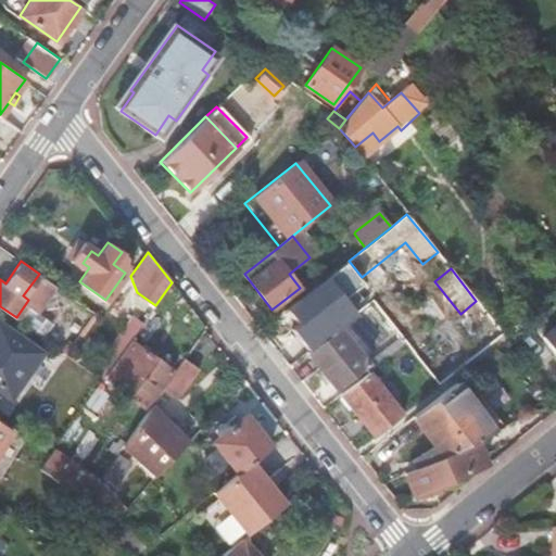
[(373,301),(403,340),(418,328),(388,289),(373,301)]
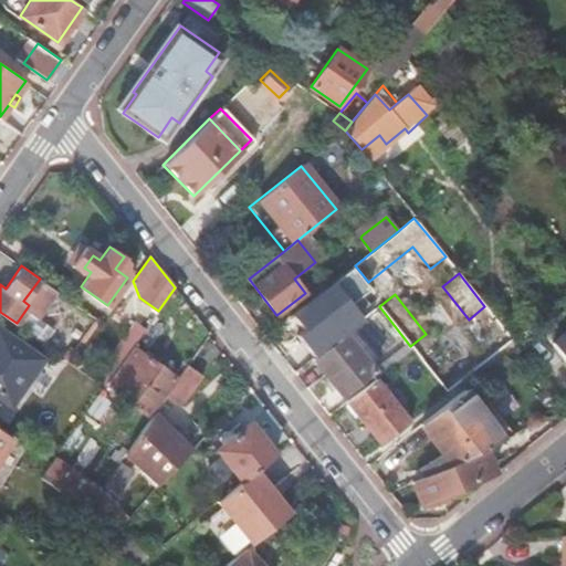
[(126,337),(135,343),(149,324),(140,318),(126,337)]
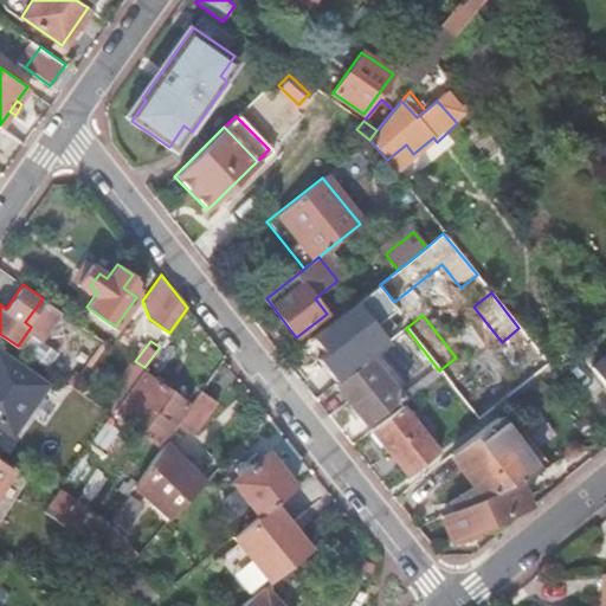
[(0,353),(0,425),(11,432),(45,385),(0,353)]
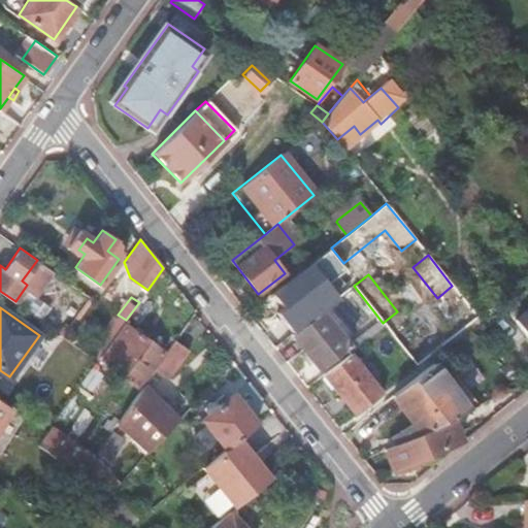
[(527,318),(527,310),(526,309),(515,319),(520,325),(527,318)]
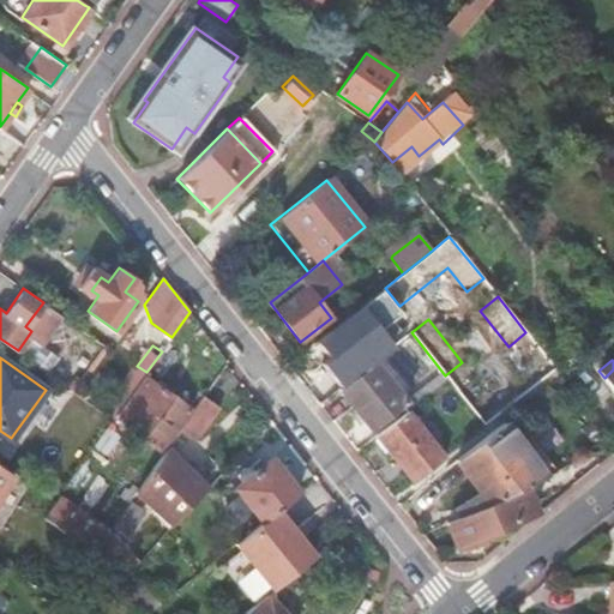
[(119,410),(144,375),(146,372),(137,366),(110,404),(119,410)]
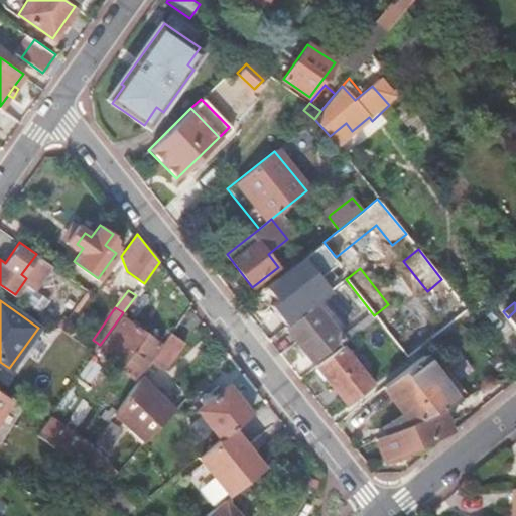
[(316,308),(288,331),(312,362),(342,339),(316,308)]
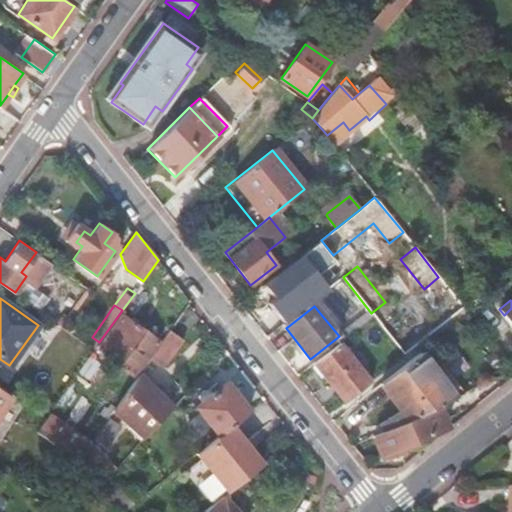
[(99,342),(96,347),(133,374),(157,340),(120,313),(99,342)]
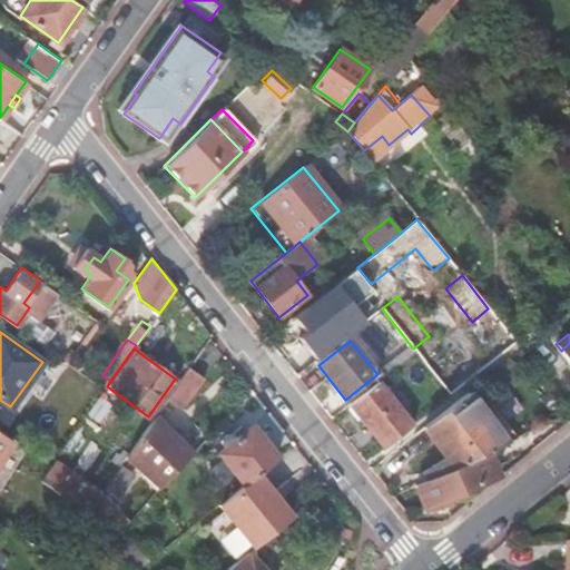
[(205,375),(190,365),(169,394),(183,405),(205,375)]
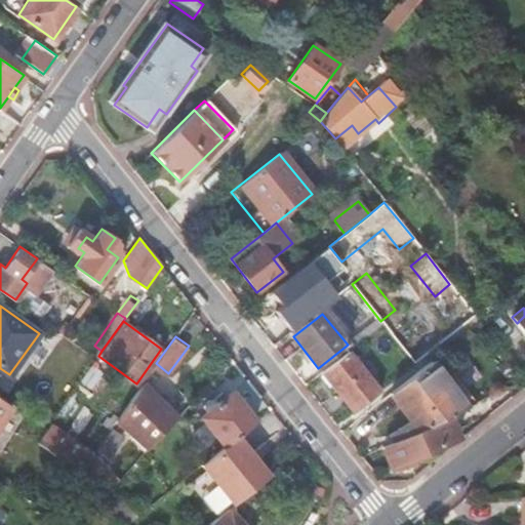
[(353,412),(379,392),(348,352),(321,373),(353,412)]
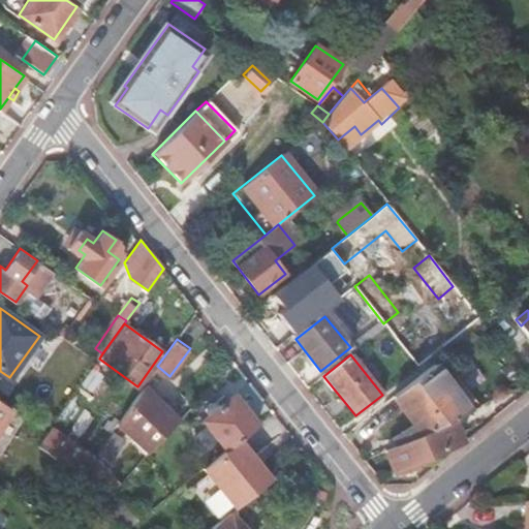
[(469,411),(433,365),(393,397),(422,433),(449,419),(469,411)]
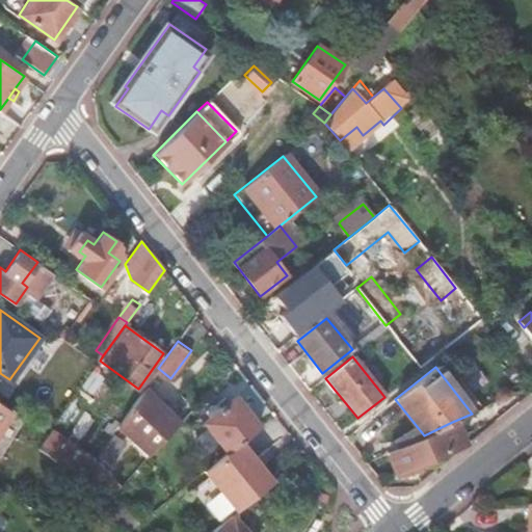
[(81,387),(56,422),(62,426),(87,391),(81,387)]
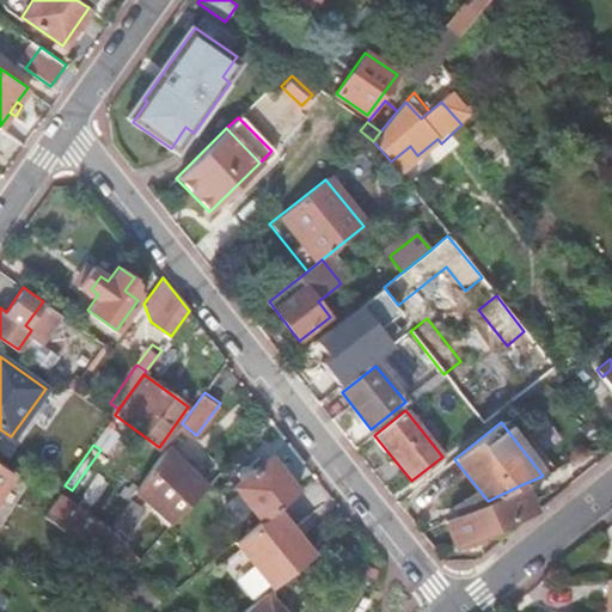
[(139,483),(172,518),(204,485),(166,445),(139,483)]
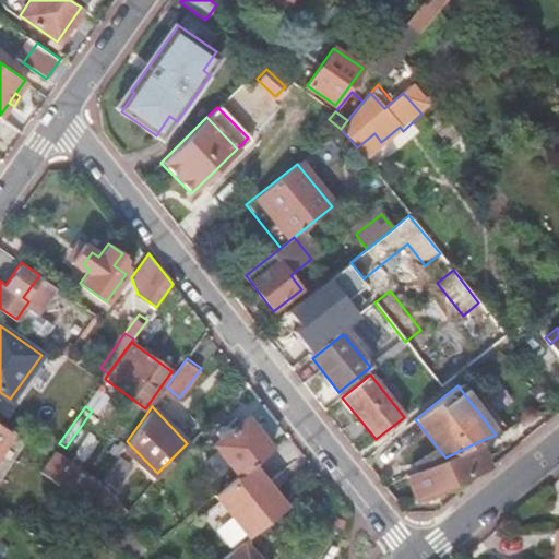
[(254,462),(272,449),(246,417),(214,443),(239,475),(254,462)]
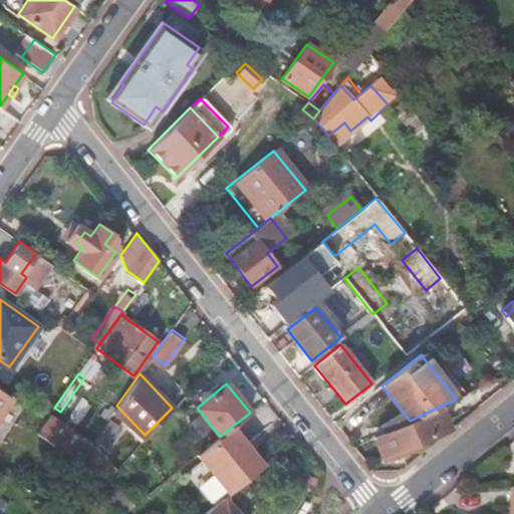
[(0,414),(11,398),(0,390),(0,414)]
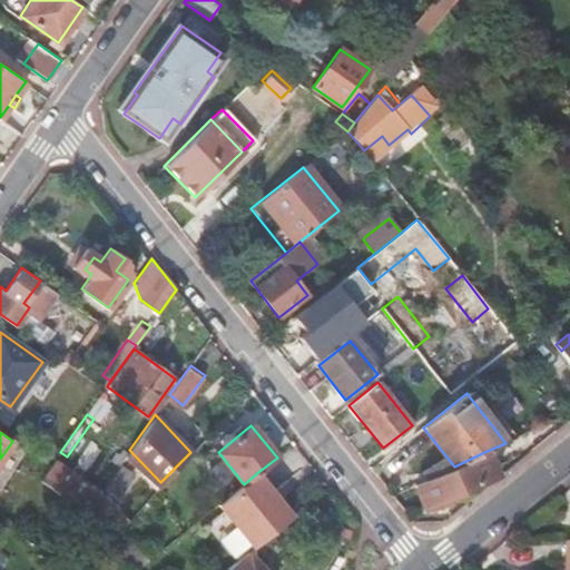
[(118,465),(120,463),(128,451),(124,448),(119,453),(117,451),(110,460),(118,465)]
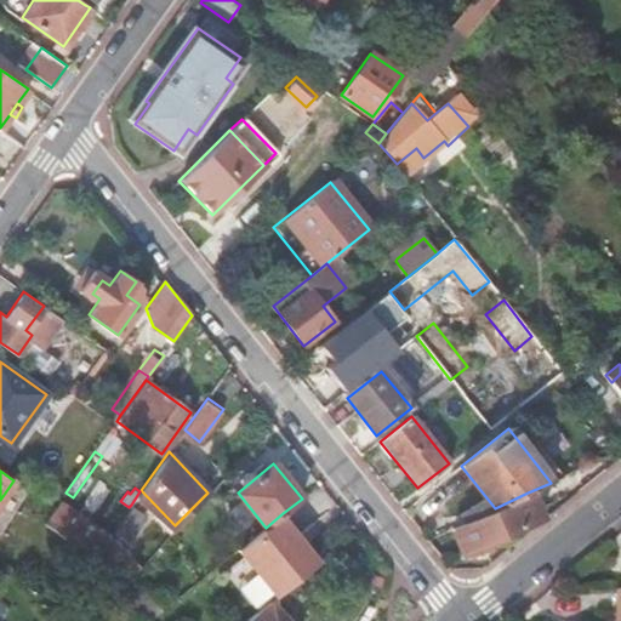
[(528,493),(495,508),(450,529),(462,553),(469,550),(477,546),(539,517),(528,493)]
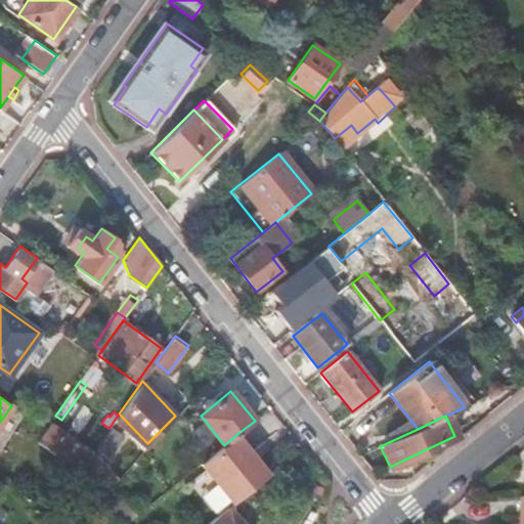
[(38,441),(79,470),(86,459),(92,450),(51,422),(46,429),(38,441)]
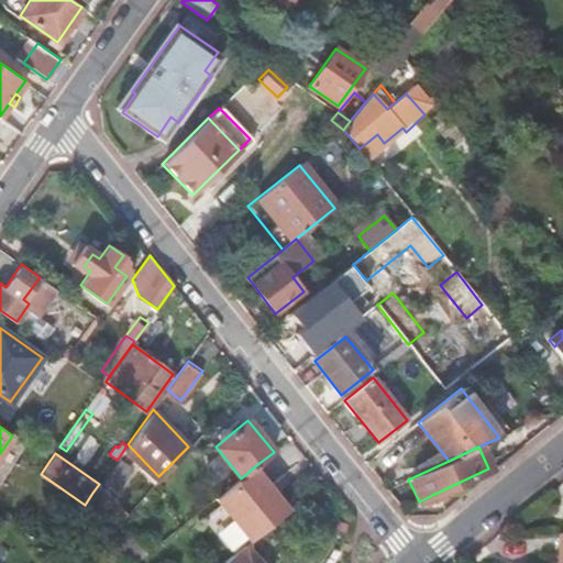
[(117,460),(103,478),(117,488),(132,467),(119,457),(117,460)]
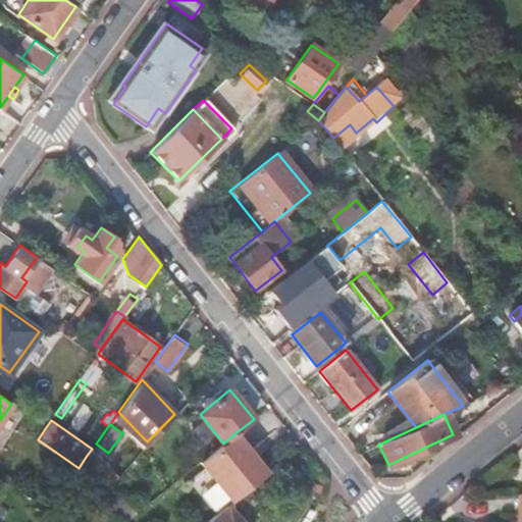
[(238,431),(223,444),(202,460),(233,500),(269,471),(238,431)]
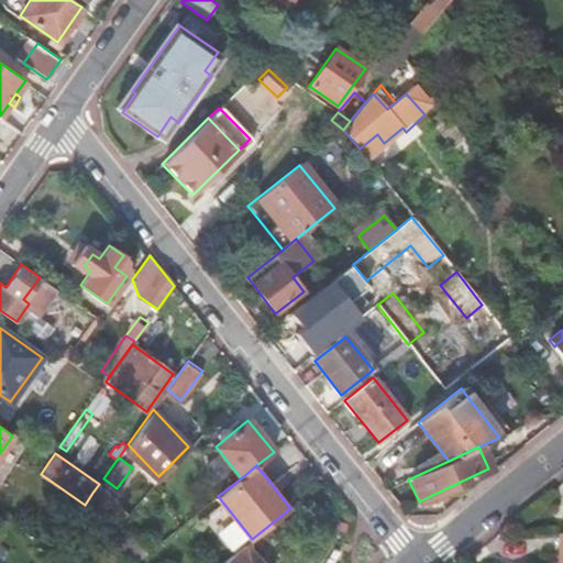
[(92,493),(85,505),(111,532),(120,521),(92,493)]
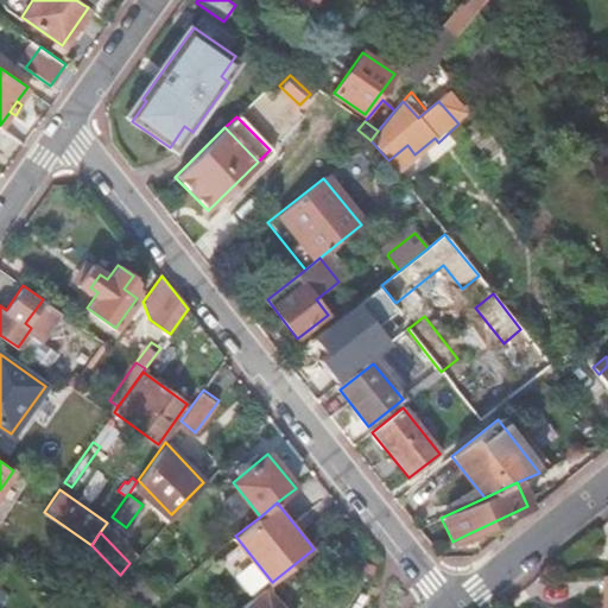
[(285,607),(266,587),(242,605),(245,607),(285,607)]
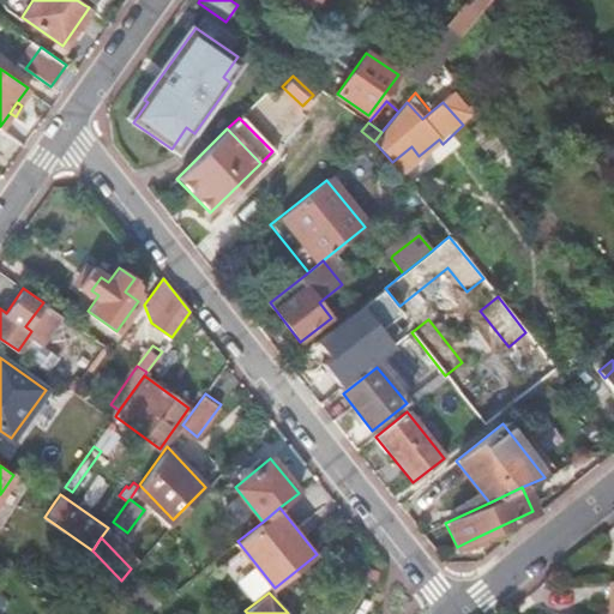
[(46,613),(71,613),(58,600),(50,609),(46,613)]
